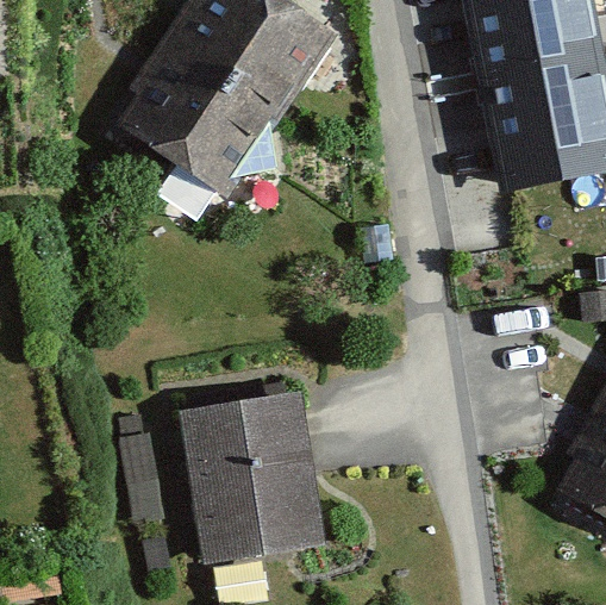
[(195,0),(169,41),(279,111),(331,30),(285,0),(195,0)]
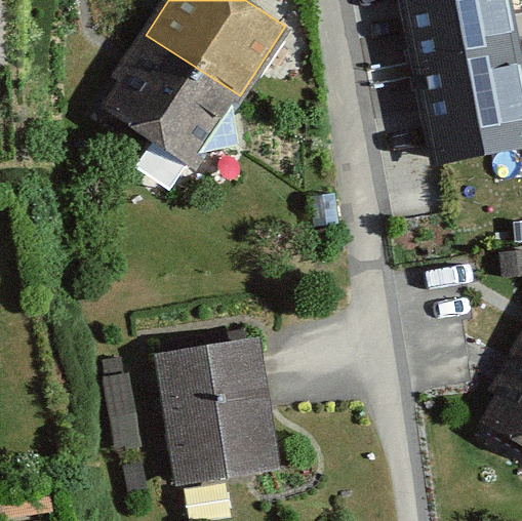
[(518,50),(510,0),(399,0),(411,69),(518,50)]
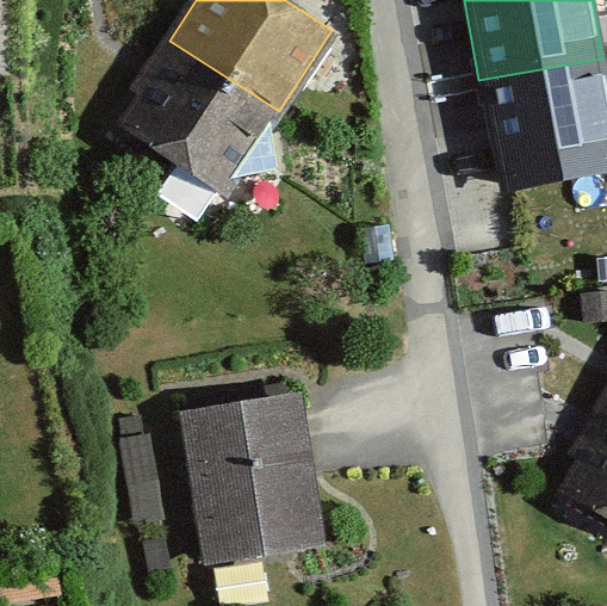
[(224,195),(279,111),(169,41),(116,124),(224,195)]
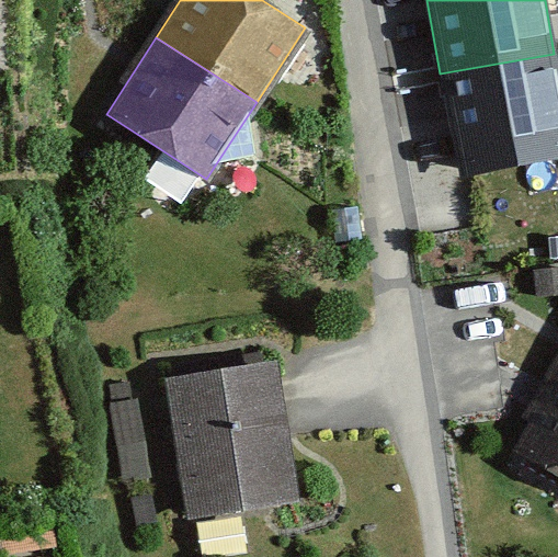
[(557,75),(554,54),(440,74),(457,173),(557,155),(557,75)]
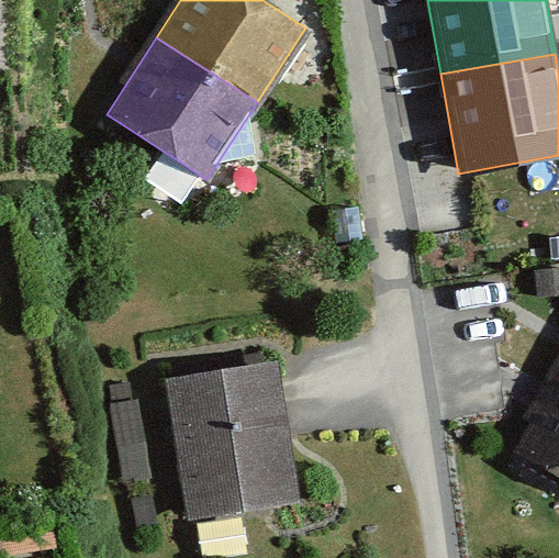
[(299,499),(278,360),(166,378),(186,515),(299,499)]
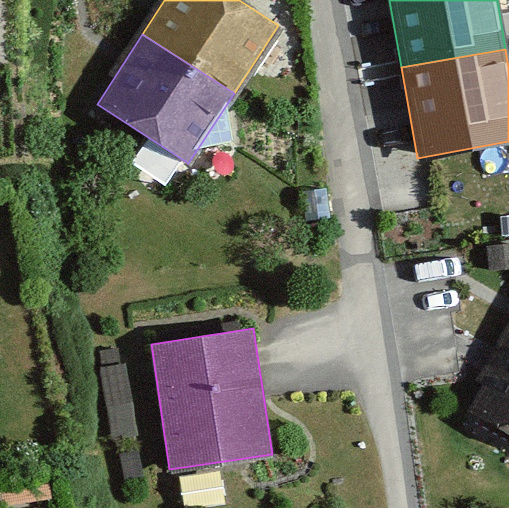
[(508,348),(474,411),(508,430),(508,348)]
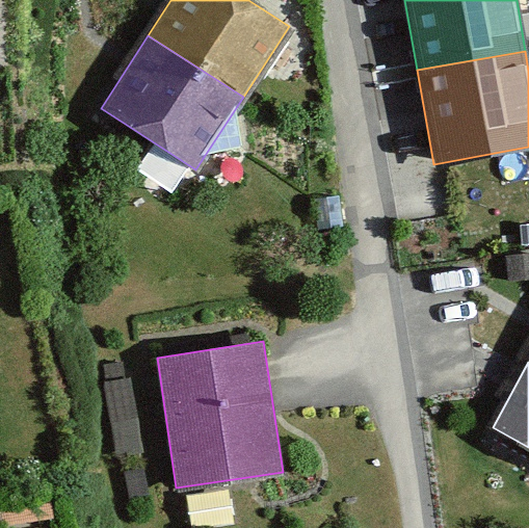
All buildings are outlined.
